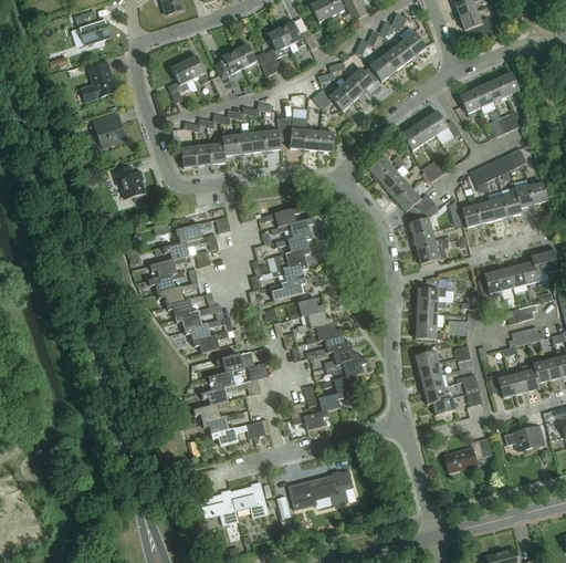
[(161,0),(167,14),(185,9),(181,0),(161,0)]
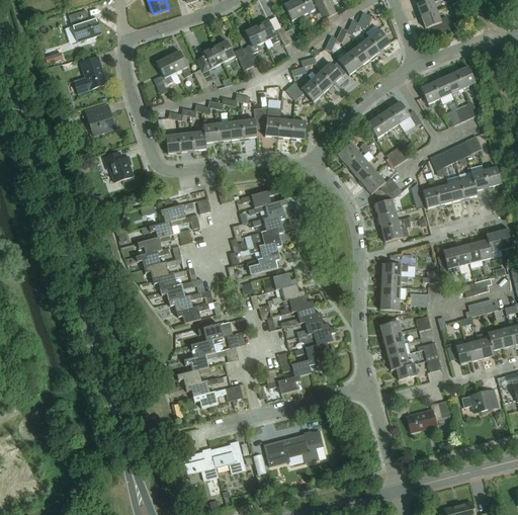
[(291,20),(304,14),(296,0),(291,0),(283,4),(291,20)]
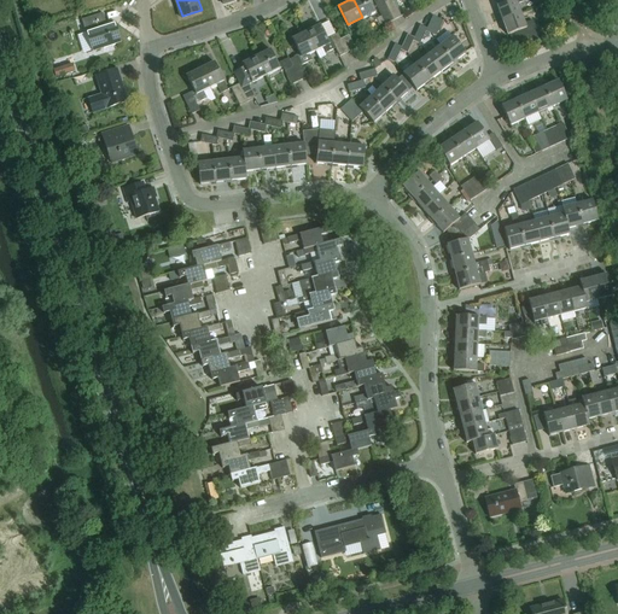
[(362,17),(377,11),(371,0),(354,0),(362,17)]
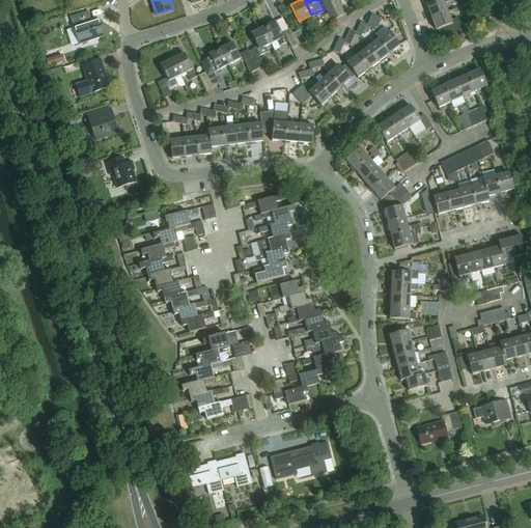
[(338,15),(331,0),(322,0),(331,19),(338,15)]
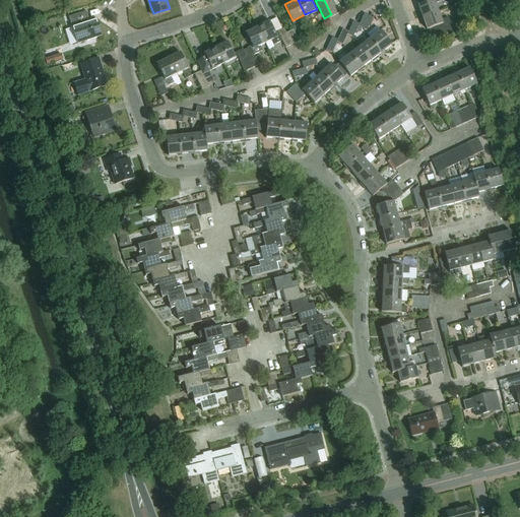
[(324,0),(331,14),(337,11),(331,0),(324,0)]
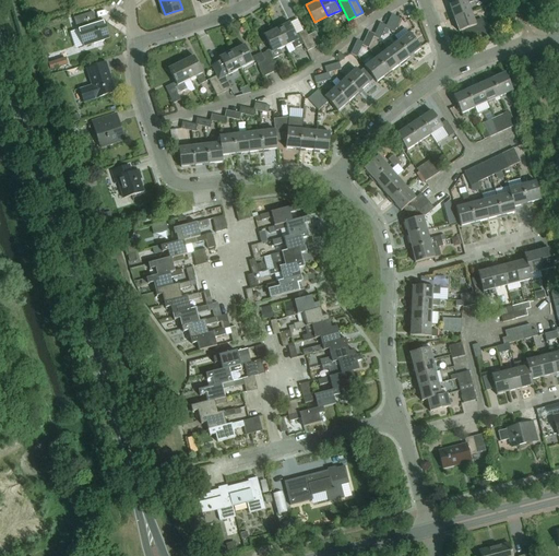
[(453,18),(471,11),(467,2),(472,0),(456,0),(448,3),(453,18)]
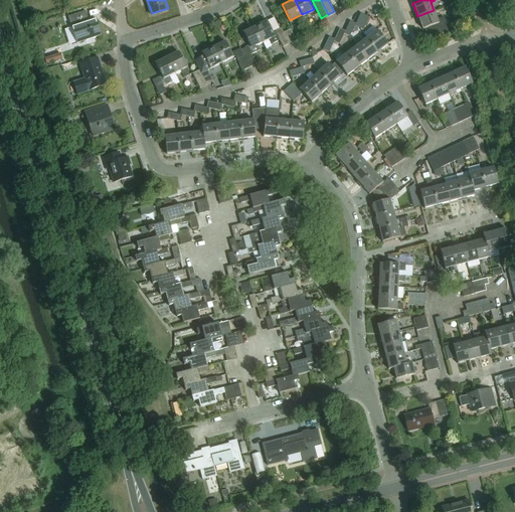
[(76,42),(102,34),(96,17),(89,19),(86,9),(68,15),(76,42)]
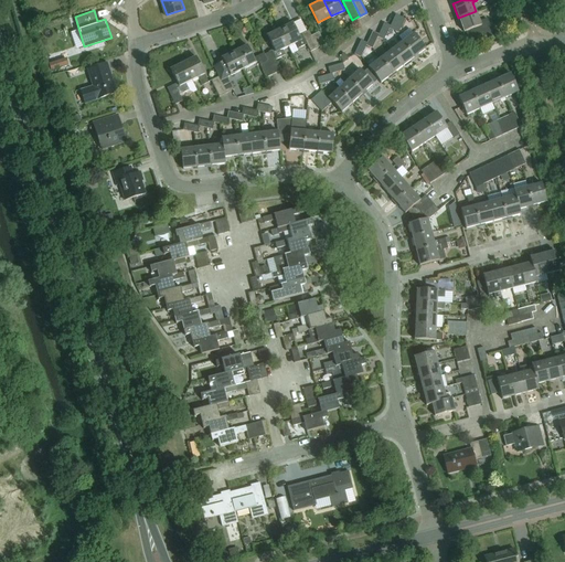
[(476,11),(458,18),(464,30),(465,30),(469,41),(492,31),(488,20),(486,21),(484,18),(479,20),(476,11)]
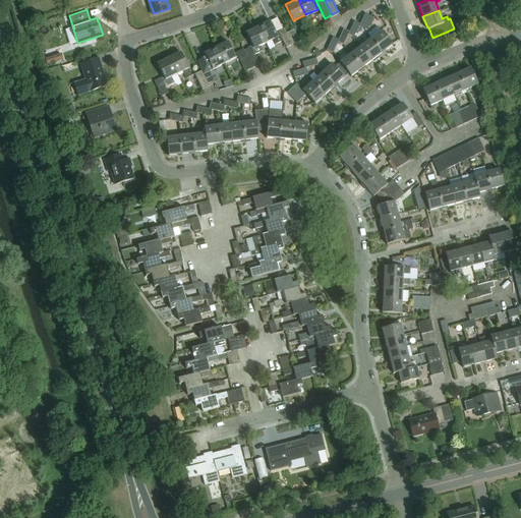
[(364,26),(370,14),(364,12),(360,22),(359,24),(364,26)]
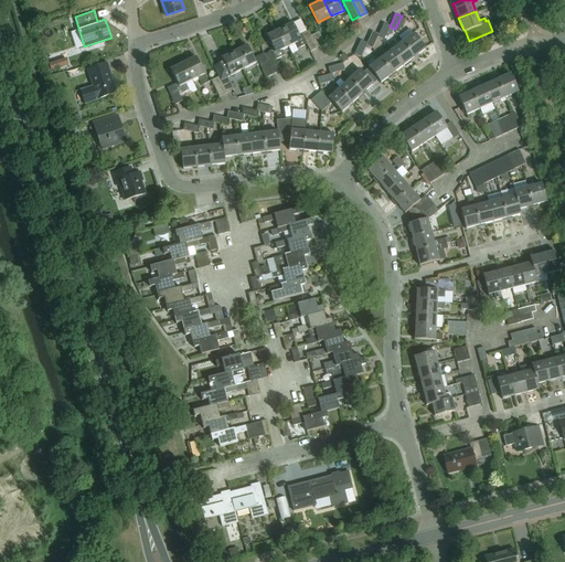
[(317,46),(308,29),(301,32),(302,33),(299,34),(292,21),(280,27),(289,45),(295,42),(305,38),(307,42),(310,50),(317,46)]
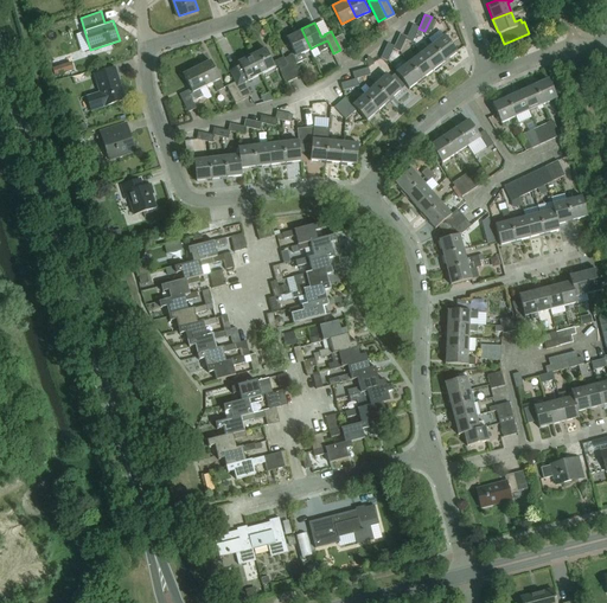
[(413,40),(419,29),(420,26),(413,23),(407,34),(406,38),(413,40)]
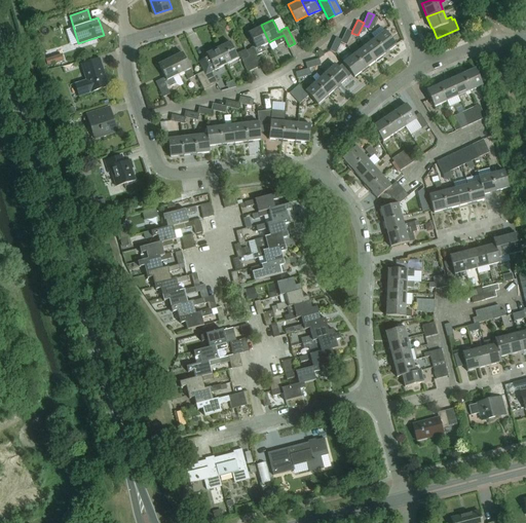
[(371,32),(375,36),(384,29),(381,24),(371,32)]
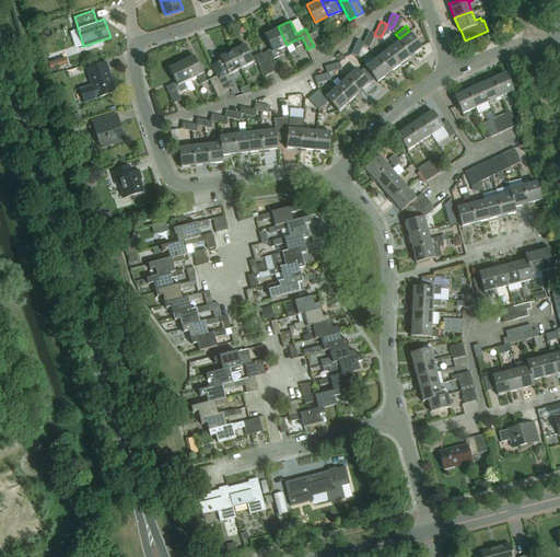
[(271,71),(279,67),(273,57),(283,53),(280,47),(287,45),(278,26),(265,33),(272,47),(263,51),(271,71)]
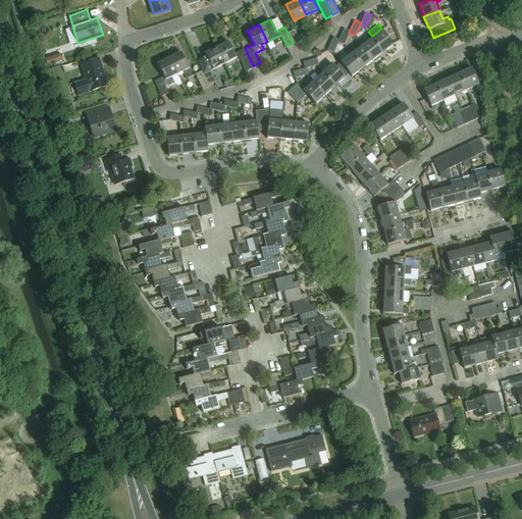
[(294,28),(290,30),(288,24),(284,27),(293,43),(300,39),(294,28)]
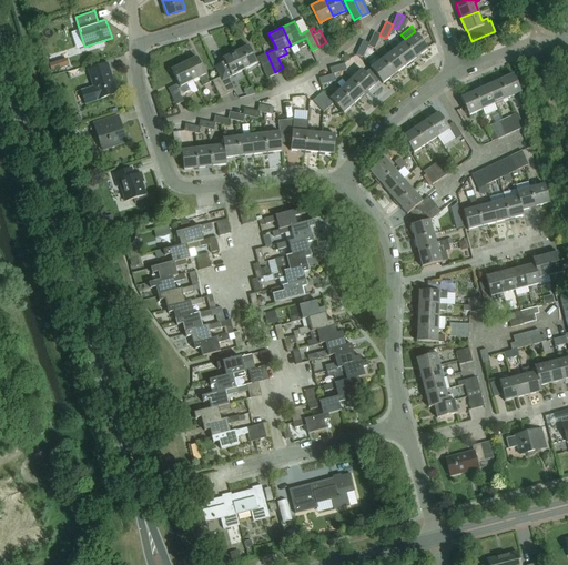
[(374,47),(379,36),(381,32),(374,30),(369,41),(368,44),(374,47)]
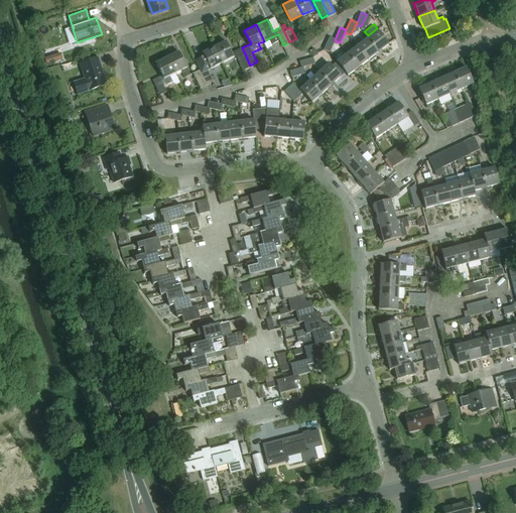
[(367,36),(379,50),(389,42),(378,28),(367,36)]
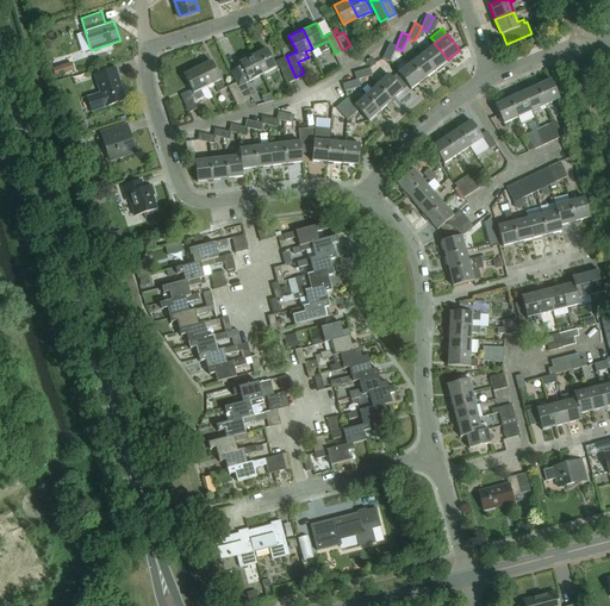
[(329,41),(318,45),(321,50),(331,45),(329,41)]
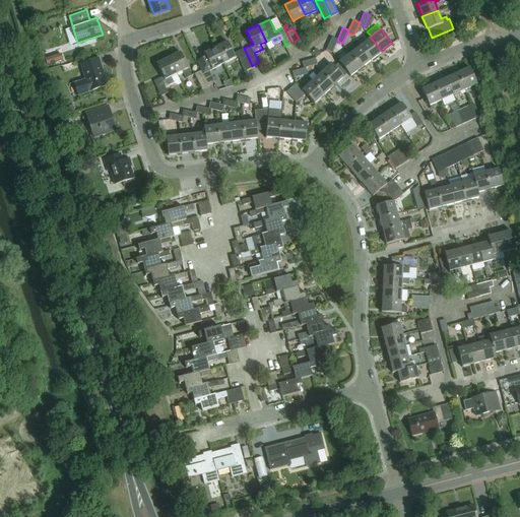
[(332,51),(337,41),(338,38),(332,36),(326,48),(332,51)]
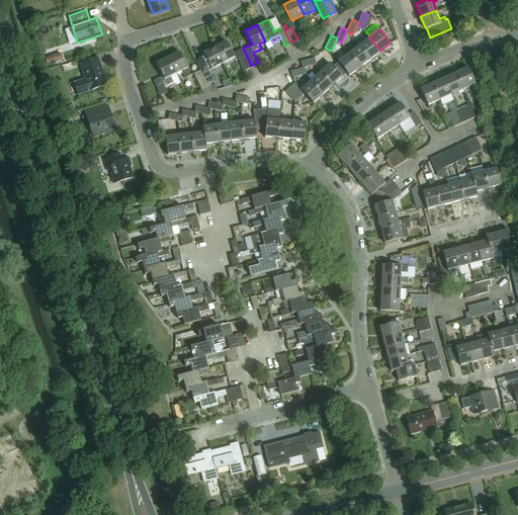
[(370,59),(380,51),(368,36),(358,45),(370,59)]
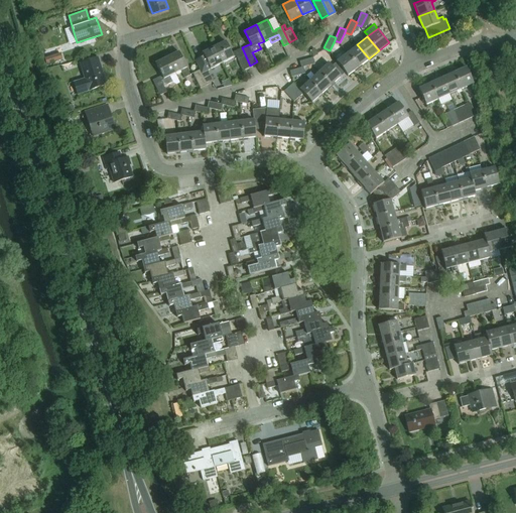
[(232,51),(226,39),(215,45),(223,61),(237,54),(244,69),(250,66),(242,47),(241,46),(232,51)]
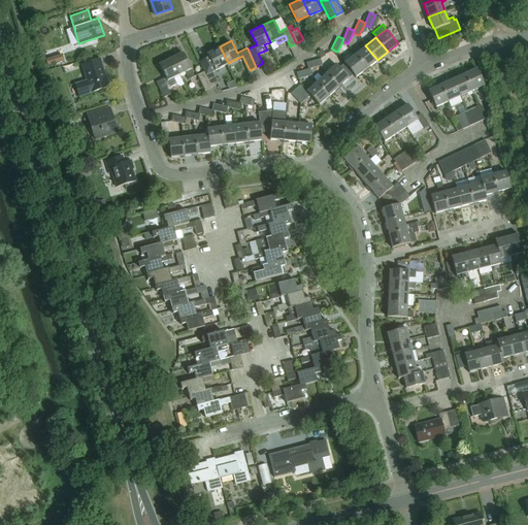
[(367,68),(377,60),(365,45),(355,53),(367,68)]
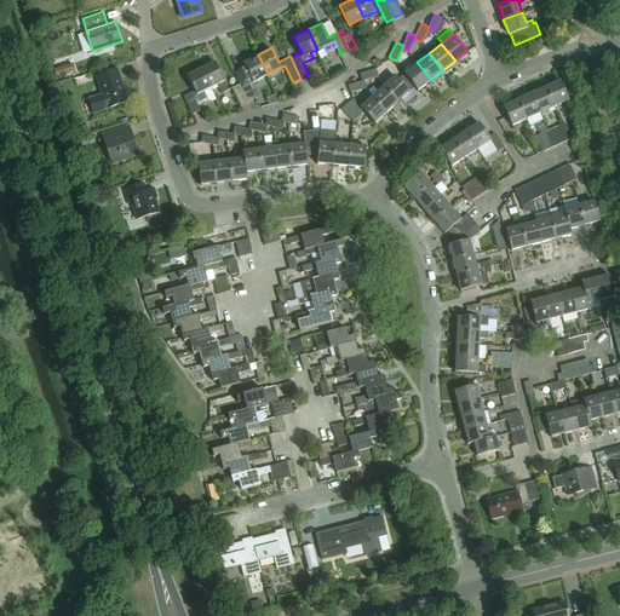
[(250,101),(258,96),(254,88),(270,80),(268,74),(258,55),(244,61),(246,67),(235,72),(240,82),(250,101)]
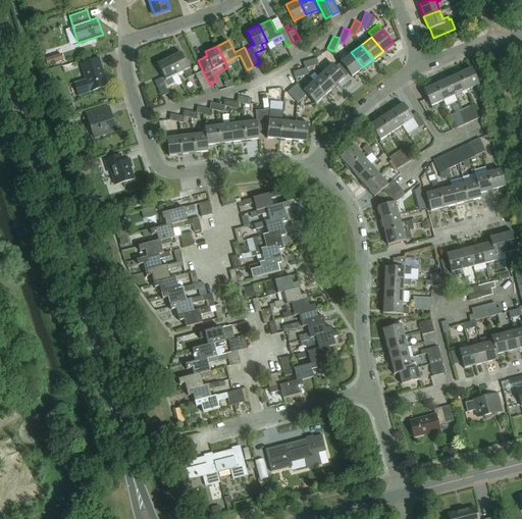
[(169,56),(177,72),(184,69),(187,76),(193,73),(181,50),(169,56)]
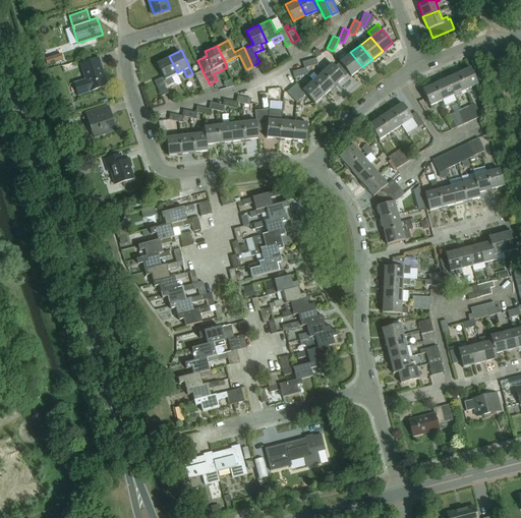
[(63,58),(60,51),(41,58),(43,64),(63,58)]
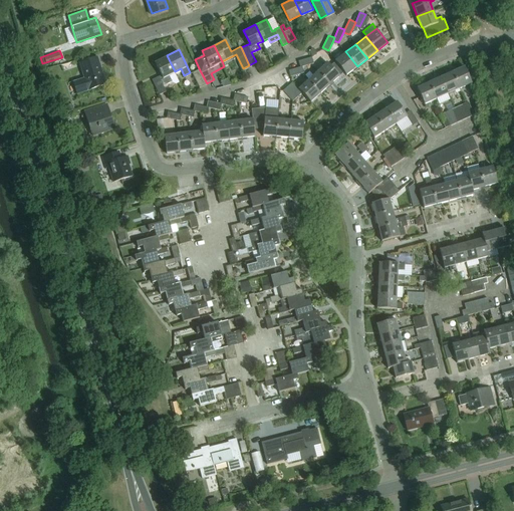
[(346,74),(357,66),(345,51),(335,59),(335,60),(344,70),(346,74)]
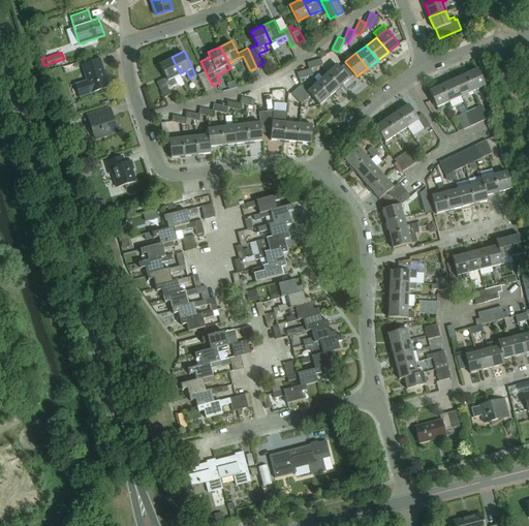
[(82,63),(86,79),(75,82),(80,94),(110,85),(100,57),(82,63)]
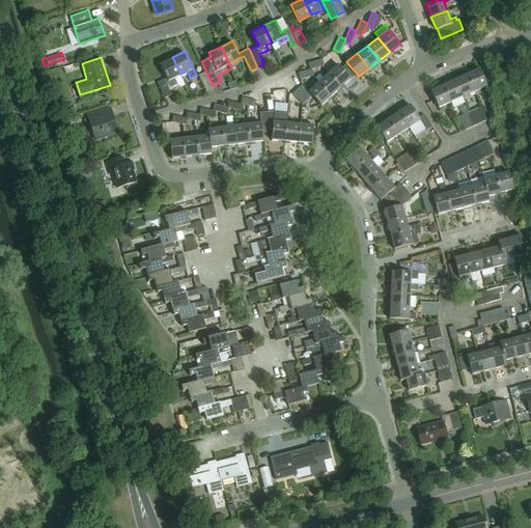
[(175,77),(180,74),(172,57),(161,63),(167,76),(158,81),(165,95),(172,92),(169,86),(178,82),(175,77)]
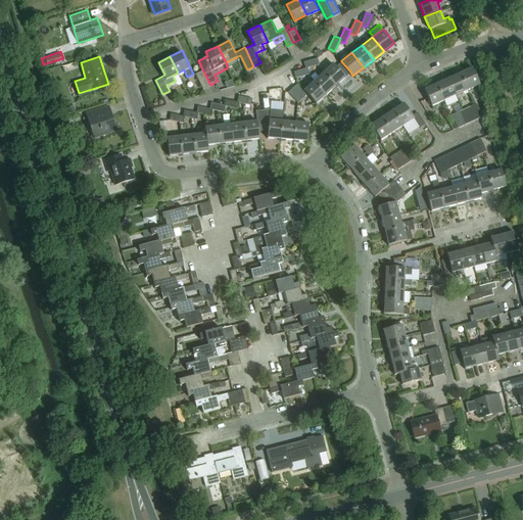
[(305,66),(307,66),(319,62),(317,56),(303,60),(305,66)]
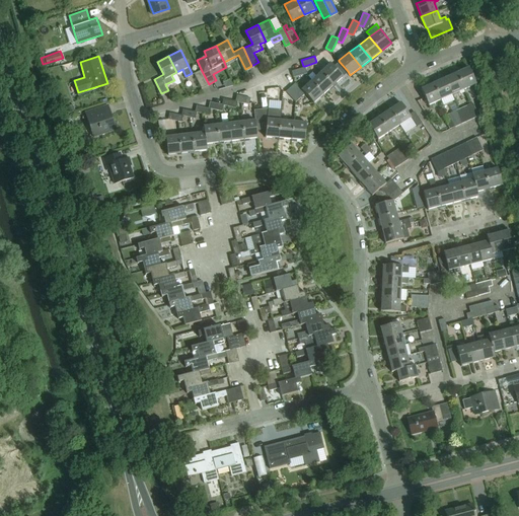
[(343,75),(348,71),(339,61),(334,65),(330,62),(320,71),(334,84),(344,75),(343,75)]
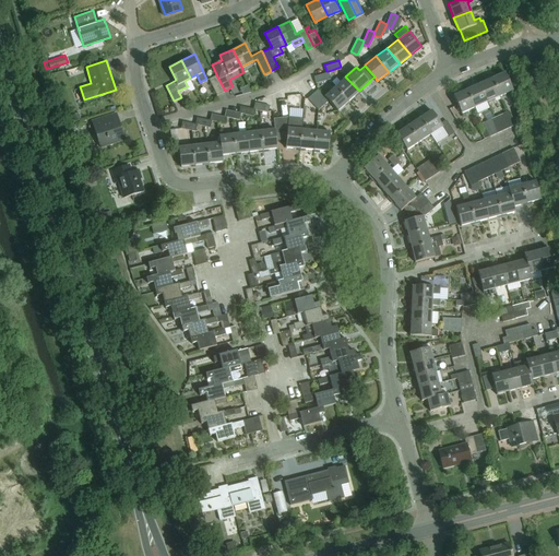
[(331,78),(329,71),(326,71),(313,75),(316,82),(331,78)]
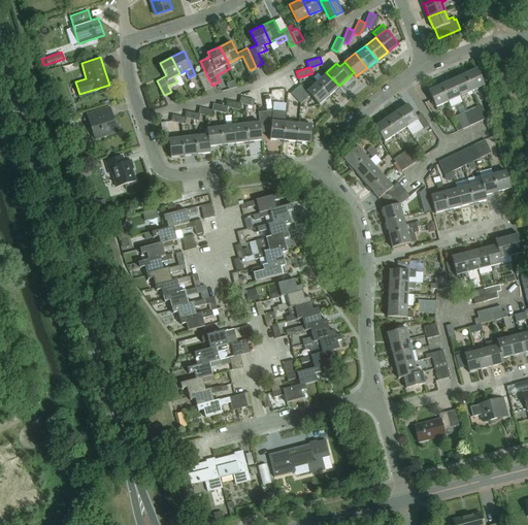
[(472,90),(485,84),(476,67),(464,72),(472,90)]
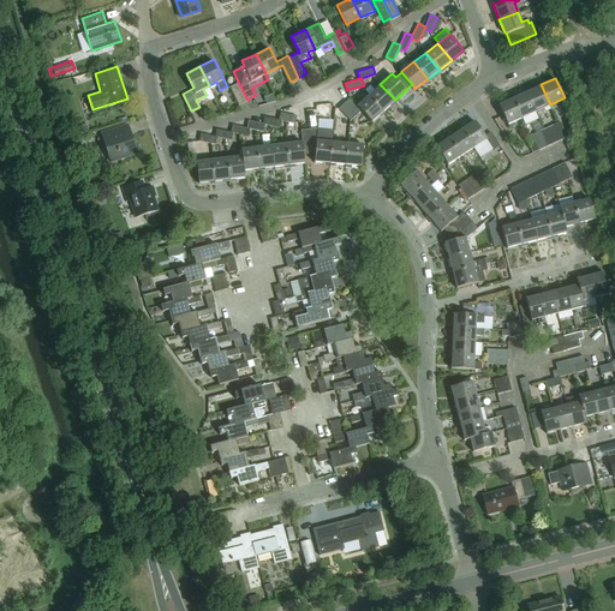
[(248,100),(238,82),(231,85),(239,103),(248,100)]
